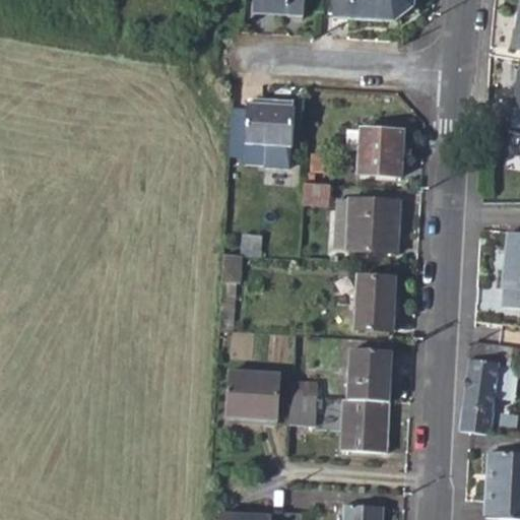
[(253,0),(253,15),(285,17),(286,9),(303,11),(303,0),(253,0)]
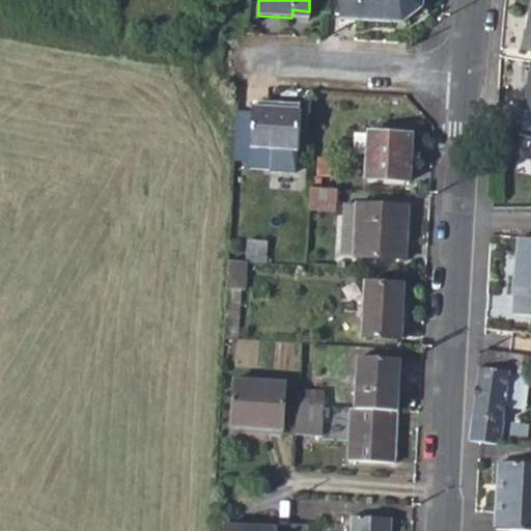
[(341,0),(339,19),(400,22),(421,6),(422,0),(341,0)]
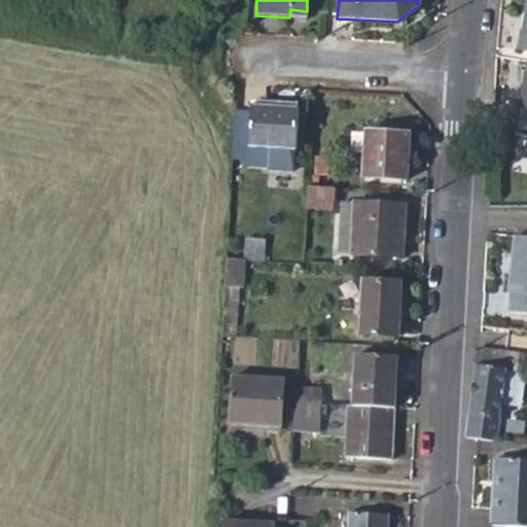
[(289,18),(306,19),(307,11),(290,9),(289,18)]
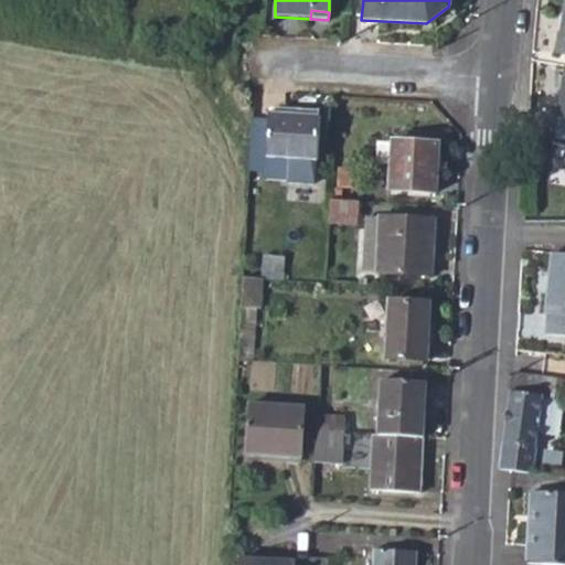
[(268,115),(265,172),(313,176),(318,118),(268,115)]
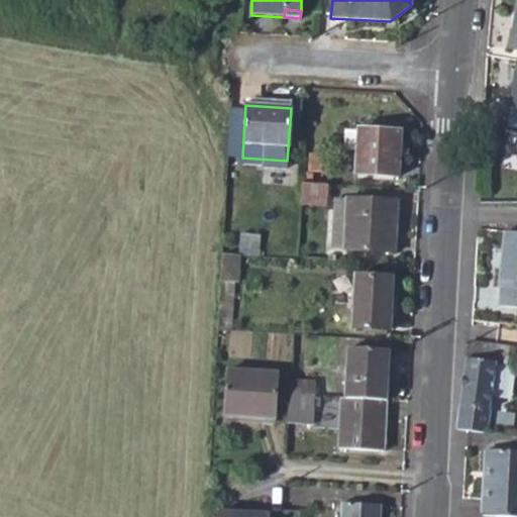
[(357,129),(357,130),(356,152),(355,174),(399,176),(401,131),(357,129)]
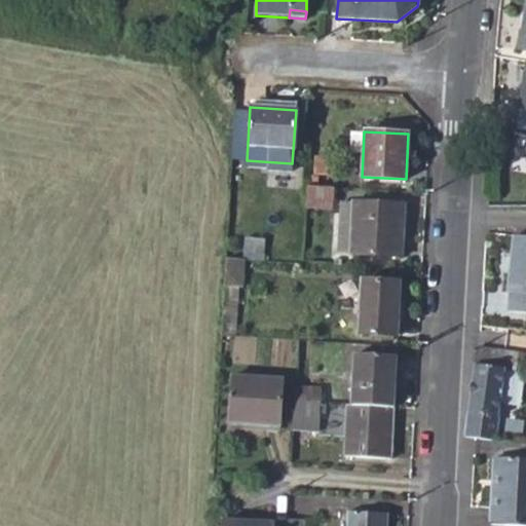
[(349,154),(363,155),(364,133),(349,133),(349,154)]
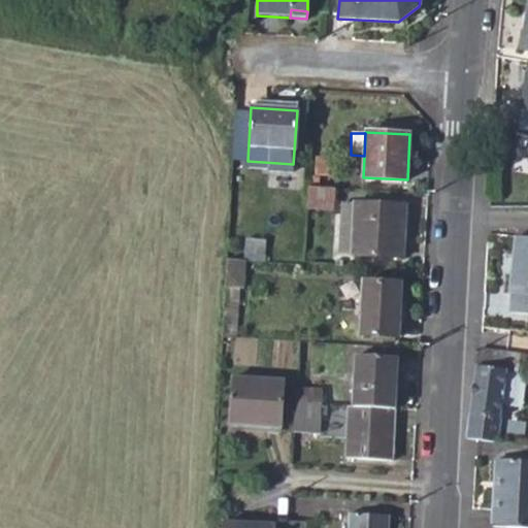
[(331,208),(332,188),(308,187),(306,207),(331,208)]
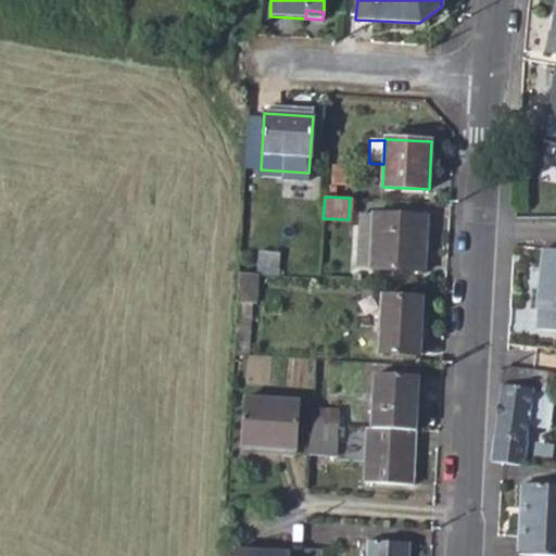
[(356,266),(369,267),(371,214),(359,213),(356,266)]
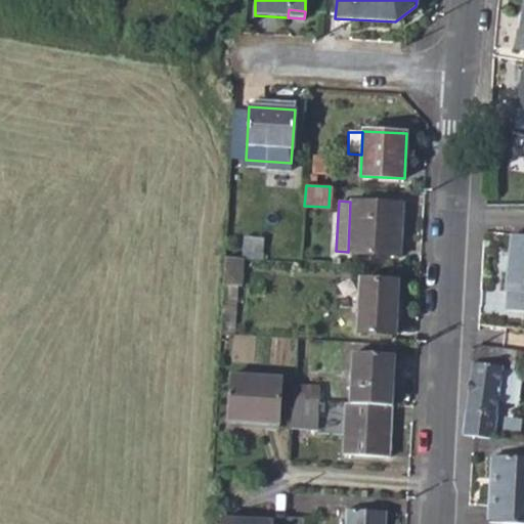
[(402,205),(350,202),(348,252),(399,255),(402,205)]
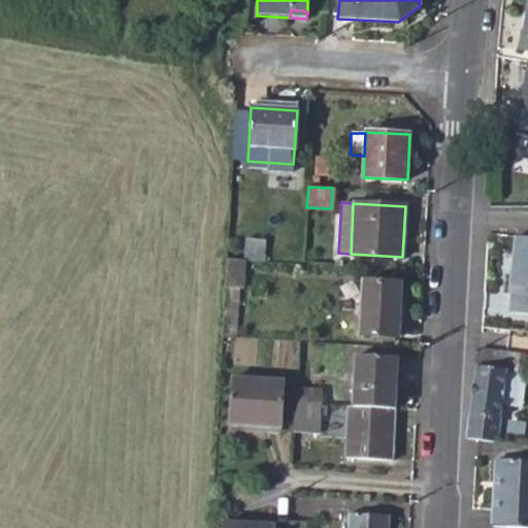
[(527,237),(517,236),(510,292),(514,293),(513,311),(527,312),(527,237)]
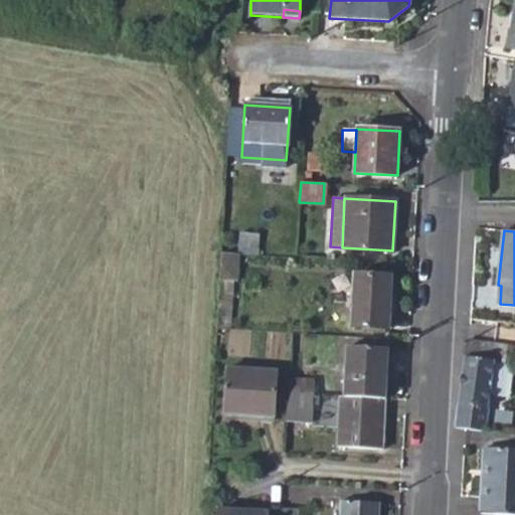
[(238,234),(237,253),(258,254),(259,234),(238,234)]
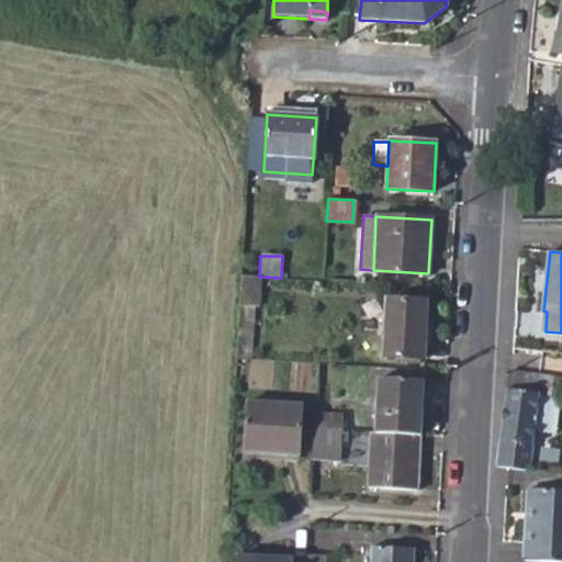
[(257,307),(259,277),(240,276),(235,358),(249,359),(253,306),(257,307)]
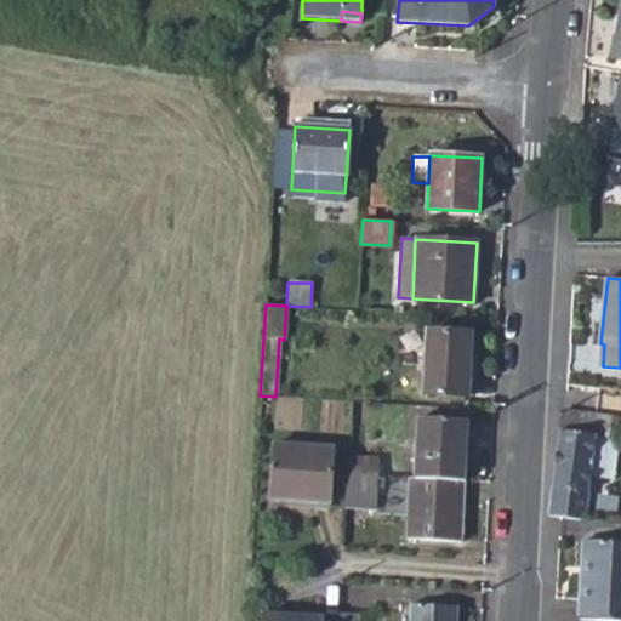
[(425,393),(460,396),(461,379),(469,380),(472,335),(428,331),(425,393)]
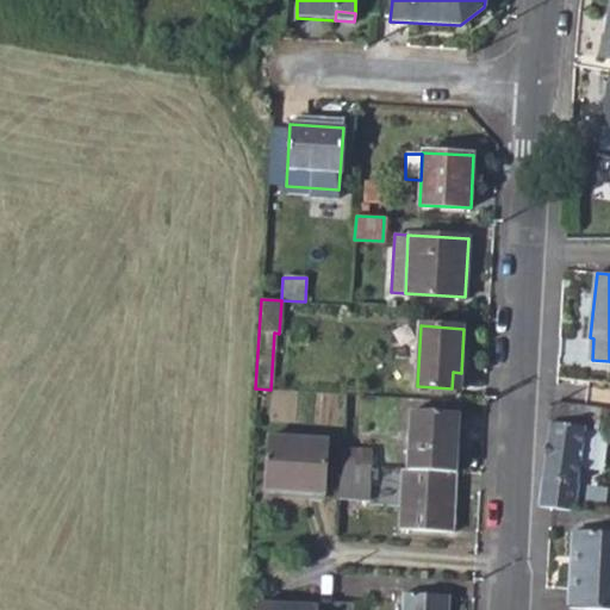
[(595,431),(598,410),(556,403),(552,404),(545,454),(537,506),(548,509),(573,511),(585,430),(595,431)]
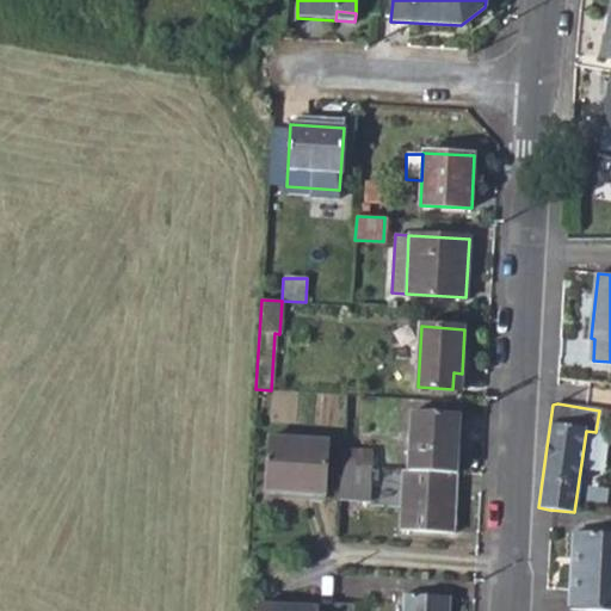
[(412,412),(408,470),(457,473),(460,415),(412,412)]
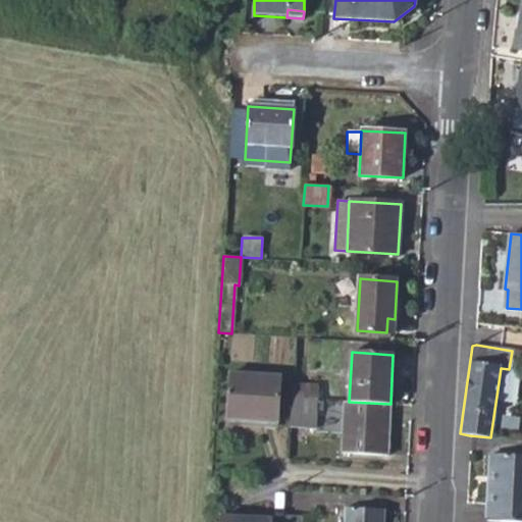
[(229,373),(226,418),(276,421),(279,376),(229,373)]
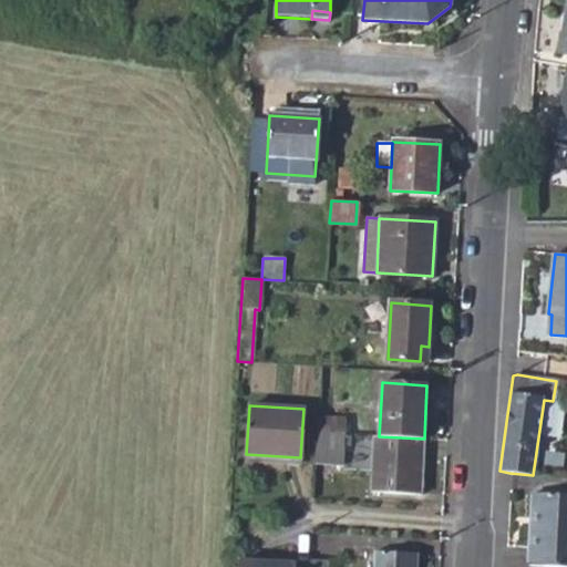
[(346,419),(318,418),(317,433),(344,434),(346,419)]
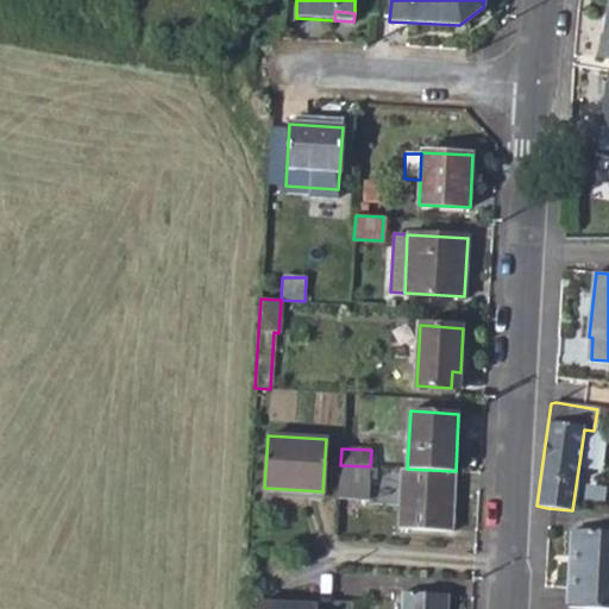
[(369,498),(370,466),(340,465),(339,496),(369,498)]
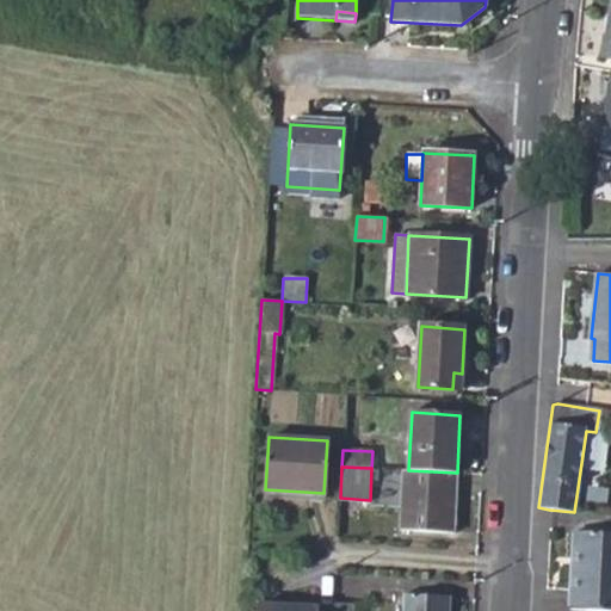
[(454,532),(457,473),(408,470),(403,470),(400,529),(454,532)]
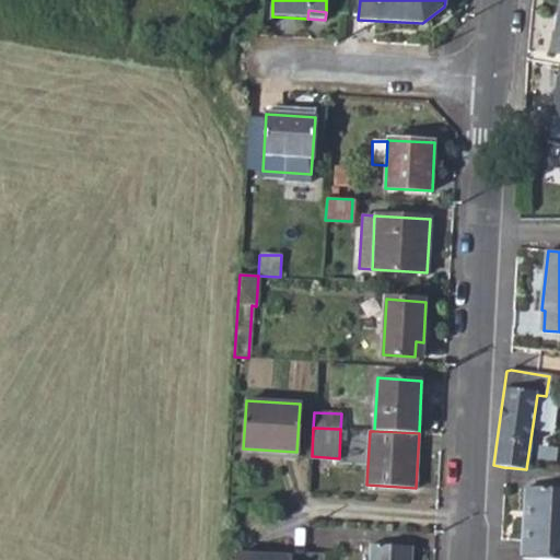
[(521,558),(559,559),(559,490),(524,489),(521,558)]
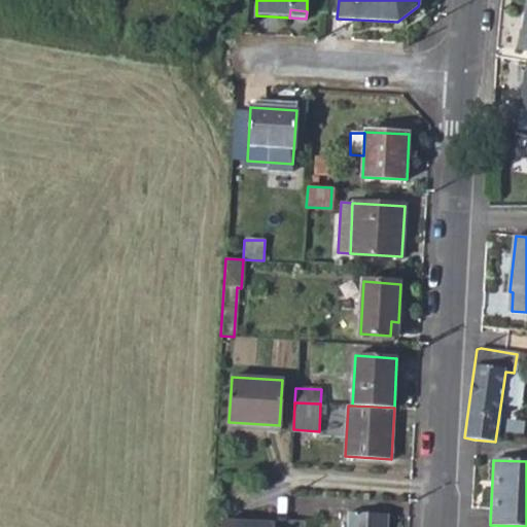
[(348,513),(347,526),(386,526),(388,515),(348,513)]
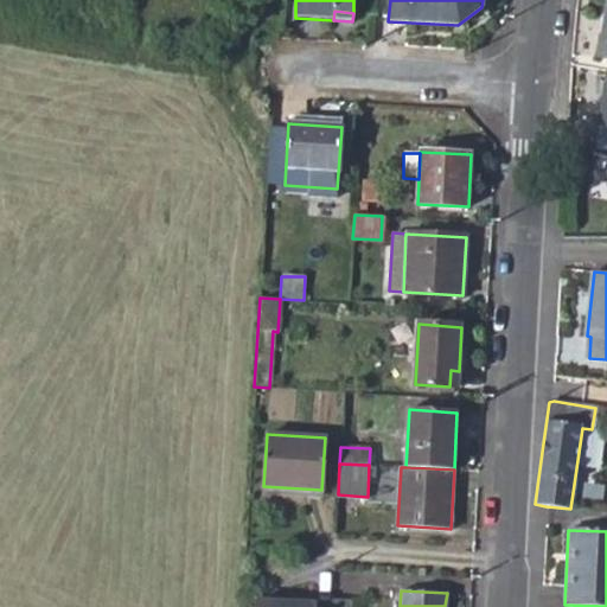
All buildings are outlined.
